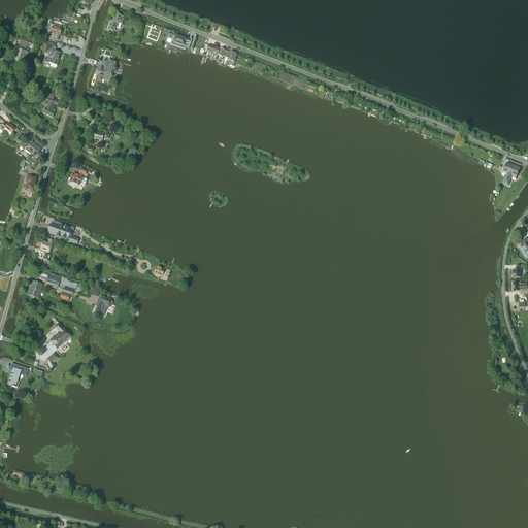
[(122,24),(124,18),(116,15),(113,22),(114,22),(113,24),(110,23),(108,30),(113,32),(116,28),(119,29),(120,29),(122,24)]
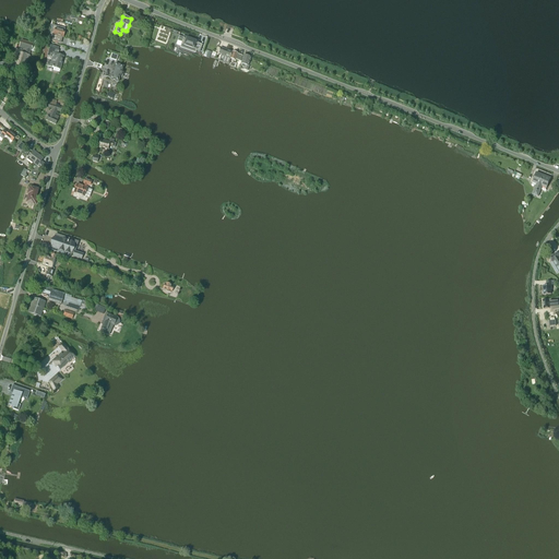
[(54,26),(50,36),(54,37),(52,40),(60,44),(62,37),(63,37),(64,32),(63,32),(64,30),(54,26)]
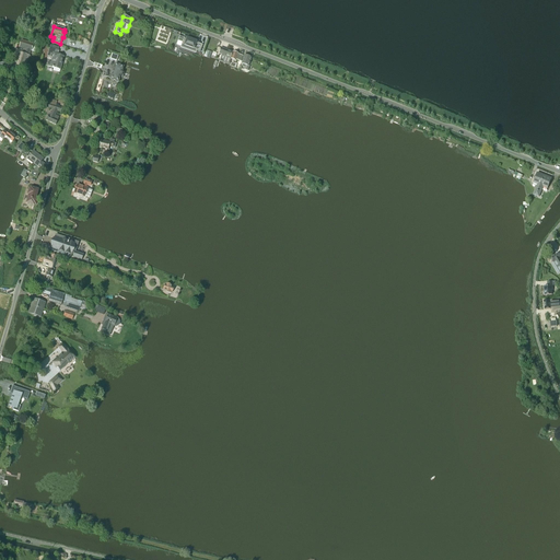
[(202,45),(199,44),(198,44),(196,43),(197,42),(187,38),(186,39),(184,38),(183,37),(179,36),(177,41),(183,43),(181,47),(195,53),(196,50),(200,53),(202,45)]
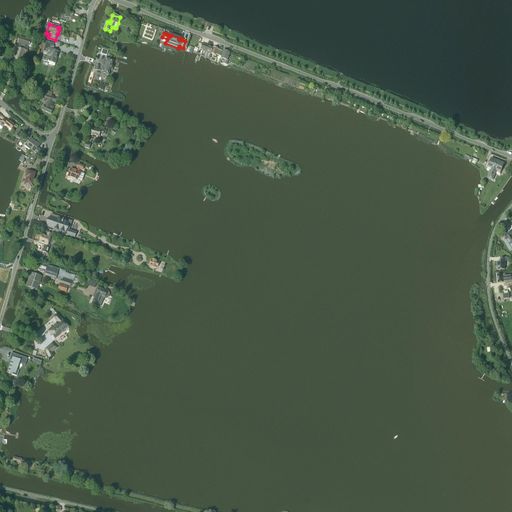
[(27,51),(31,41),(19,37),(18,43),(23,45),(22,50),(19,49),(15,62),(21,64),(21,63),(22,64),(23,61),(22,61),(22,59),(25,60),(26,55),(25,55),(27,50),(27,51)]
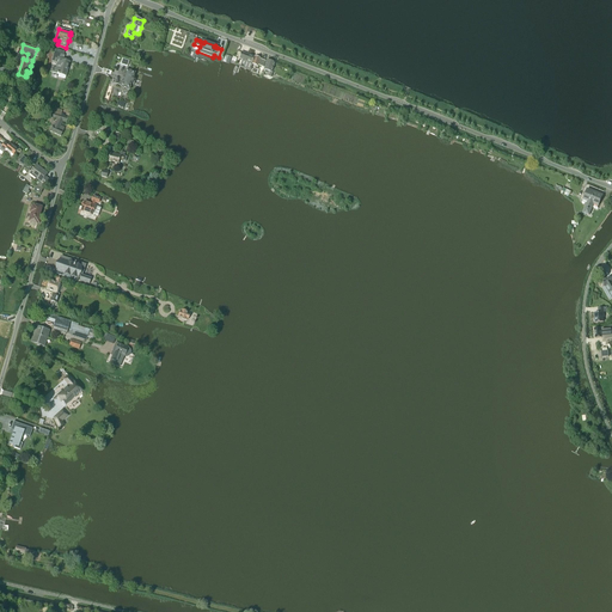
[(55,49),(51,61),(57,63),(55,73),(66,77),(71,62),(63,61),(65,56),(57,54),(59,50),(55,49)]
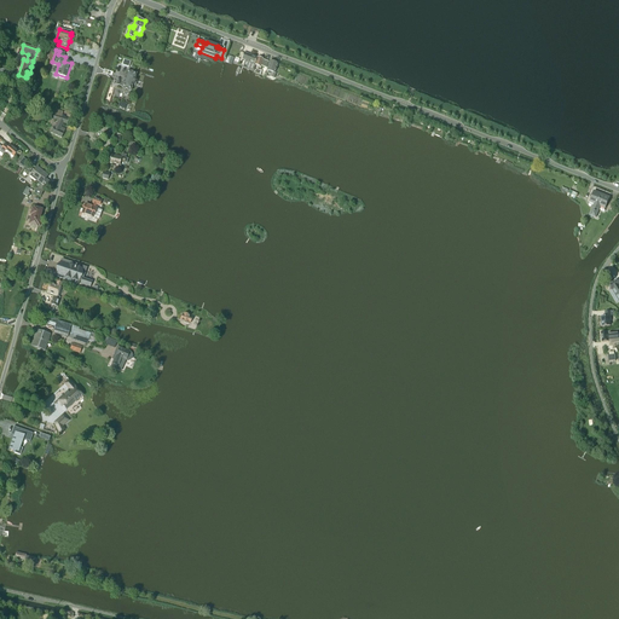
[(244,53),(242,59),(246,61),(243,68),(254,71),(255,65),(260,67),(262,59),(258,58),(244,53)]
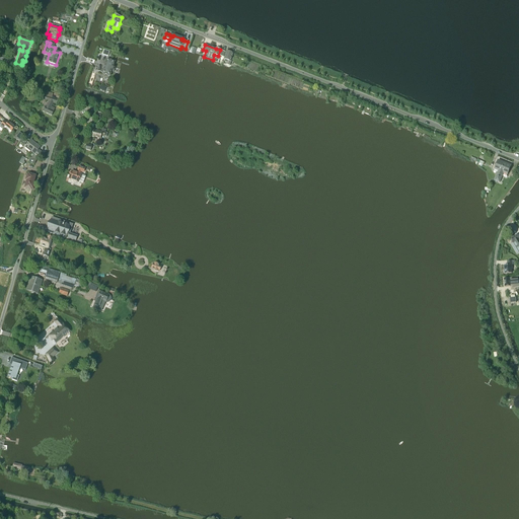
[(229,66),(231,62),(230,62),(232,54),(227,52),(224,60),(225,60),(225,62),(227,63),(226,65),(229,66)]
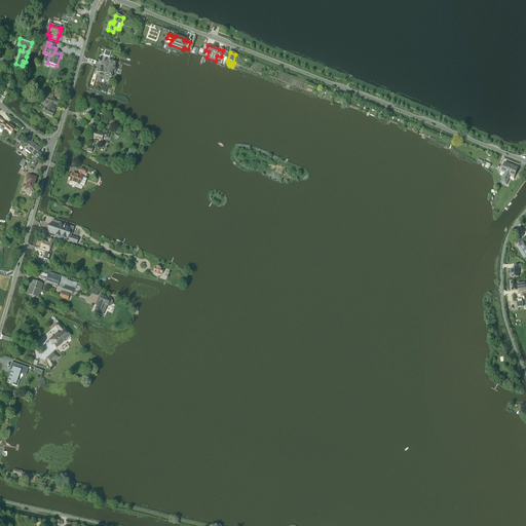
[(0,55),(0,61),(10,65),(11,60),(0,55)]
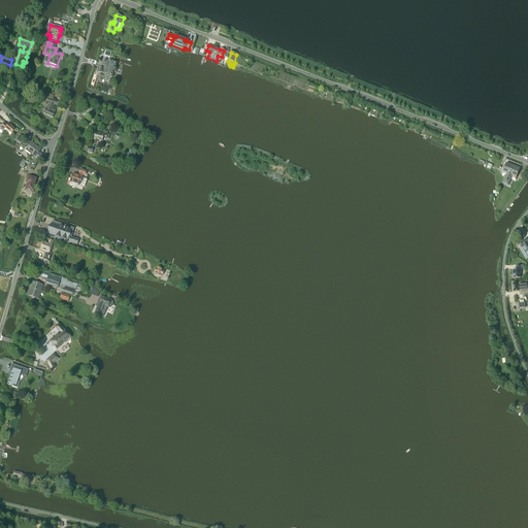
[(108,61),(104,75),(111,77),(113,73),(116,73),(117,68),(114,68),(117,63),(108,61)]
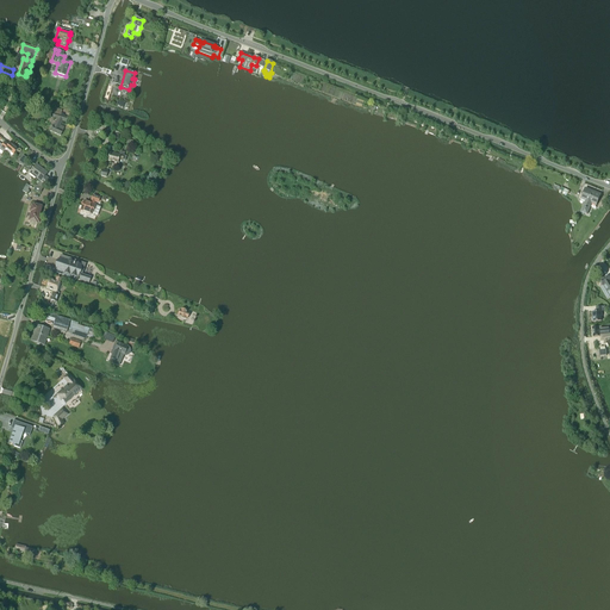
[(62,111),(55,109),(54,110),(53,109),(51,113),(53,113),(51,118),(57,119),(55,124),(60,125),(62,120),(67,122),(68,118),(61,116),(62,111)]
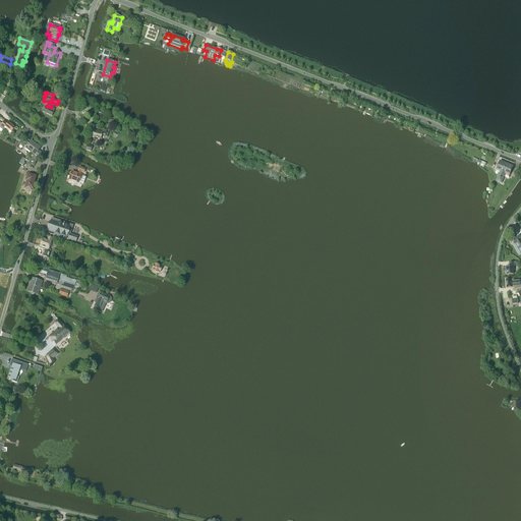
[(51,107),(47,106),(46,105),(43,112),(52,116),(55,109),(51,107)]
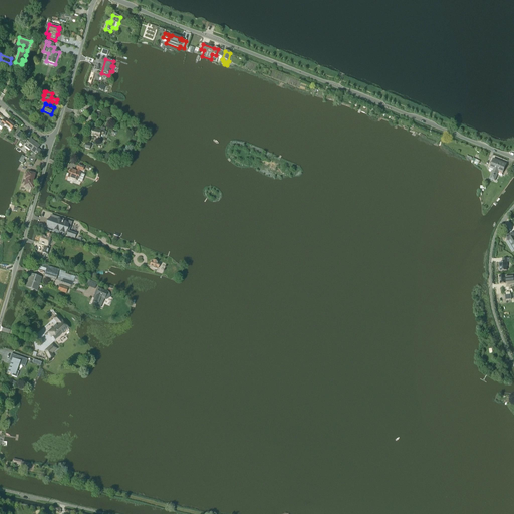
[(0,122),(0,126),(2,129),(3,127),(5,125),(11,131),(15,126),(8,121),(8,120),(7,122),(4,120),(1,124),(0,122)]
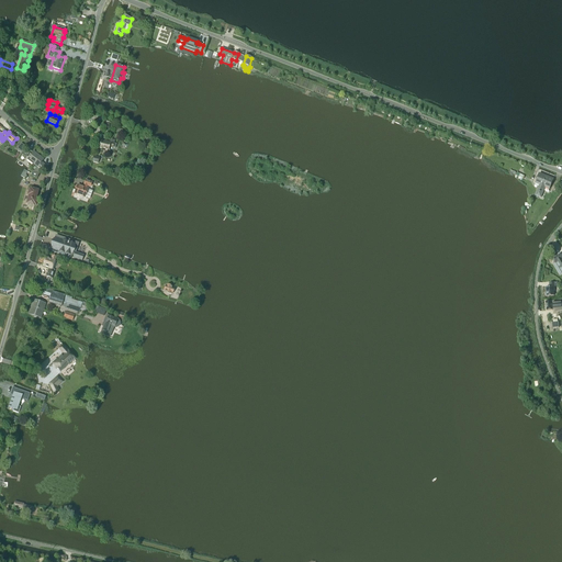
[(99,148),(109,150),(110,147),(113,147),(115,148),(116,144),(114,144),(114,141),(111,139),(110,143),(110,144),(101,141),(99,148)]
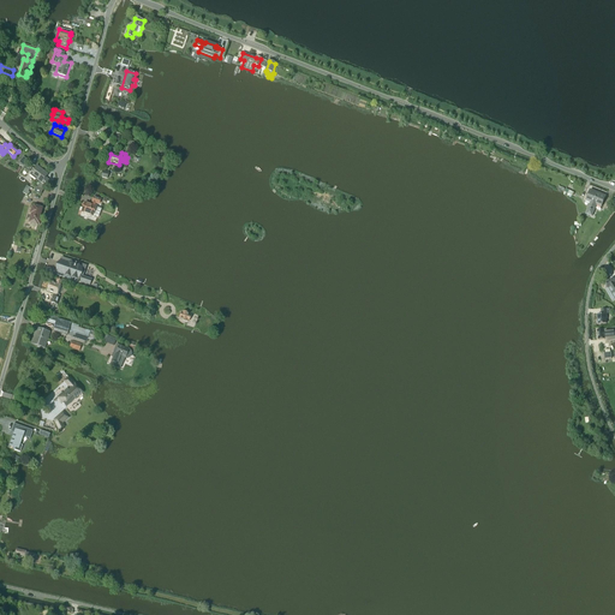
[(30,174),(41,183),(37,187),(41,189),(42,186),(43,187),(48,180),(46,178),(48,174),(36,166),(34,169),(31,168),(31,169),(29,172),(31,173),(30,174)]
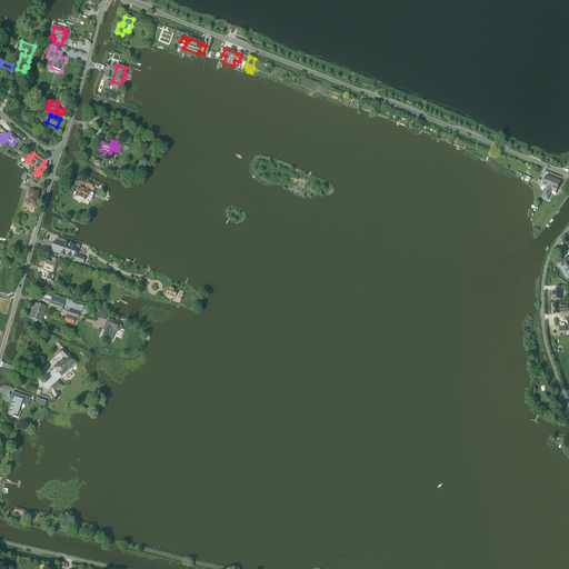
[(545,199),(553,179),(546,176),(542,186),(546,188),(542,198),(545,199)]
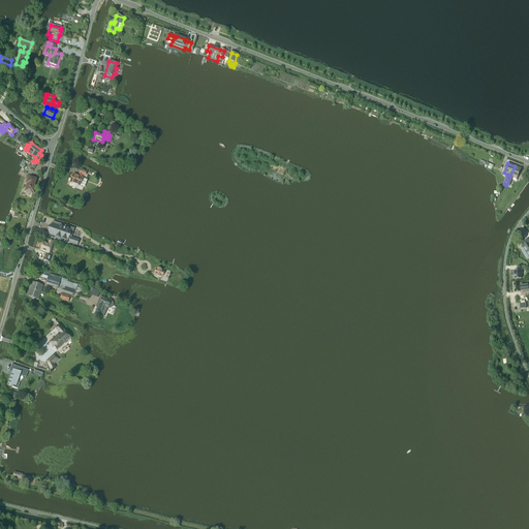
[(517,178),(521,169),(515,166),(506,185),(509,186),(514,177),(517,178)]
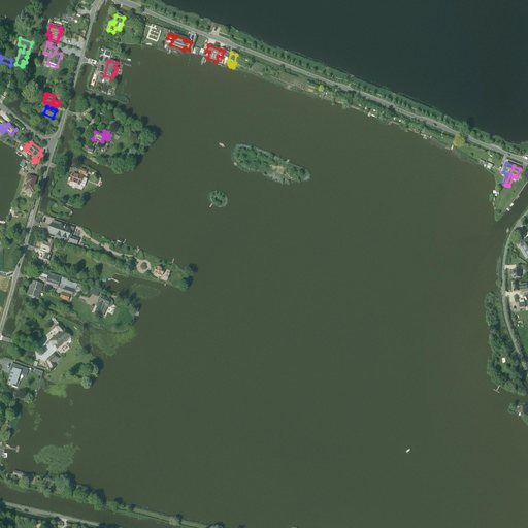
[(85,175),(86,172),(80,169),(79,173),(78,176),(73,174),(70,183),(79,186),(83,177),(80,177),(81,174),(85,175)]
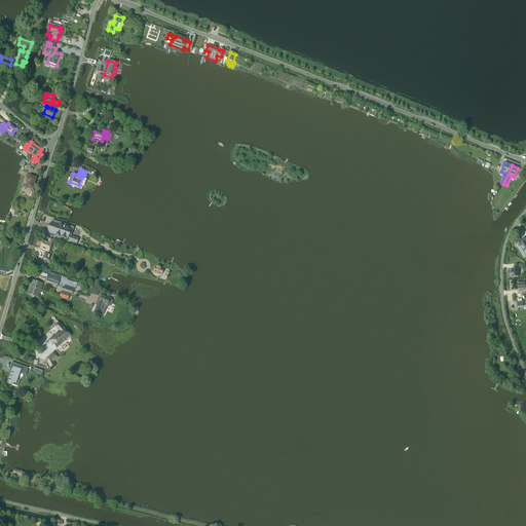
[(27,184),(25,191),(32,193),(32,192),(33,193),(35,187),(34,186),(36,179),(29,177),(29,178),(27,178),(26,184),(27,184)]
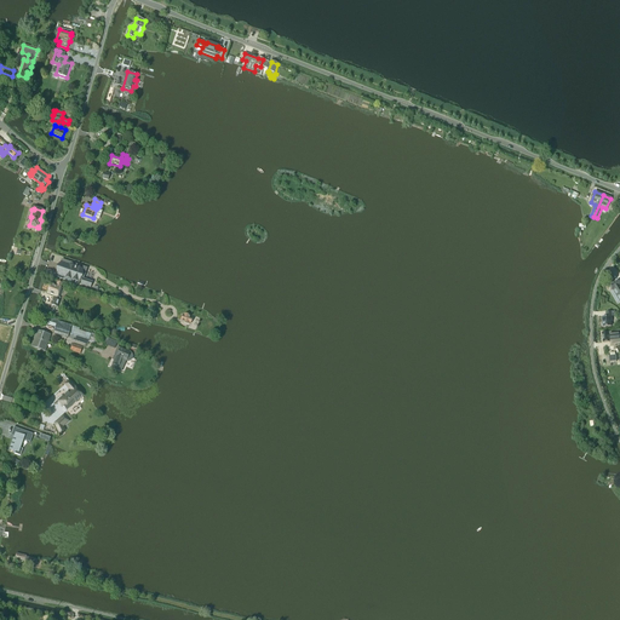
[(79,281),(81,282),(82,279),(86,269),(62,260),(61,265),(59,264),(58,267),(57,270),(57,273),(58,273),(56,277),(78,285),(79,281)]
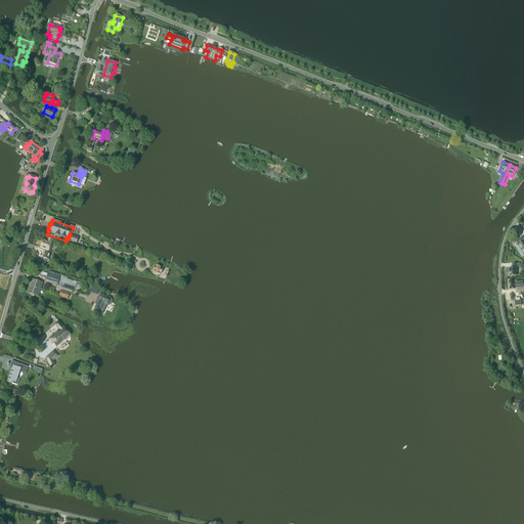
[(515,242),(518,246),(516,247),(519,252),(522,257),(523,255),(523,238),(523,237),(515,242)]
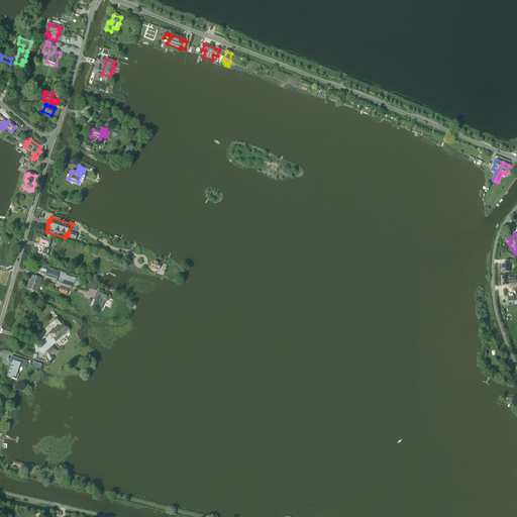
[(47,256),(49,250),(50,248),(48,248),(52,240),(50,240),(52,236),(47,235),(46,239),(42,237),(39,244),(45,246),(42,254),(43,254),(42,257),(46,259),(47,256)]
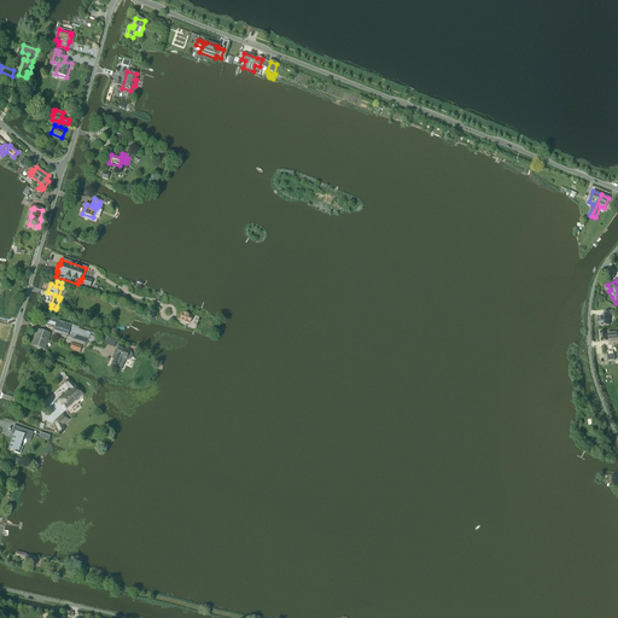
[(601,326),(610,326),(608,321),(610,321),(610,316),(613,315),(613,310),(604,312),(605,316),(600,316),(601,326)]
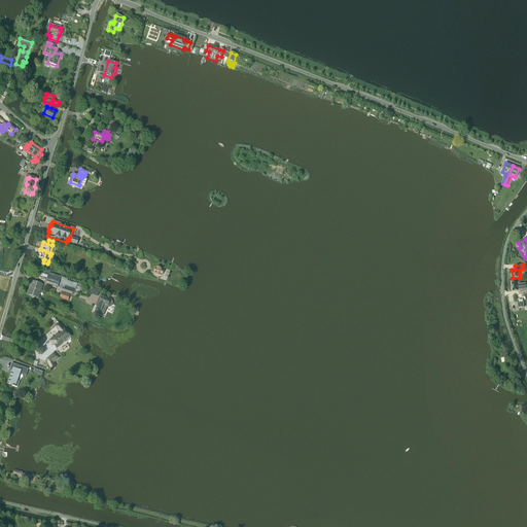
[(155,269),(153,273),(156,274),(161,276),(161,275),(162,275),(164,271),(161,271),(161,270),(161,269),(156,268),(156,269),(155,269)]
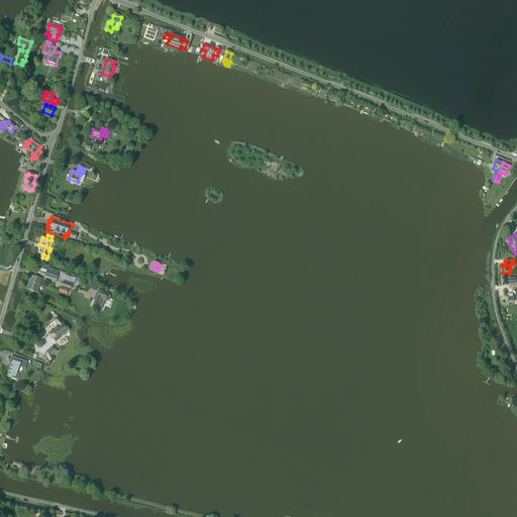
[(77,287),(79,280),(61,274),(62,273),(60,272),(48,268),(48,267),(41,265),(39,271),(46,273),(44,278),(45,279),(73,288),(74,286),(77,287)]
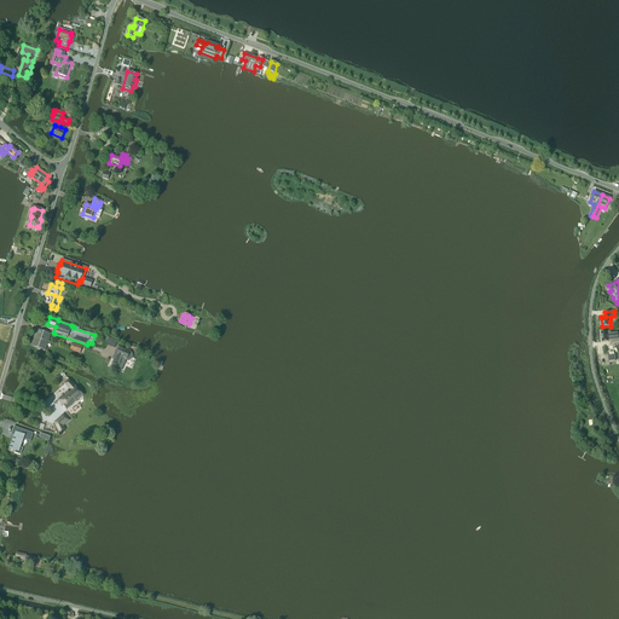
[(46,350),(51,335),(36,330),(32,345),(46,350)]
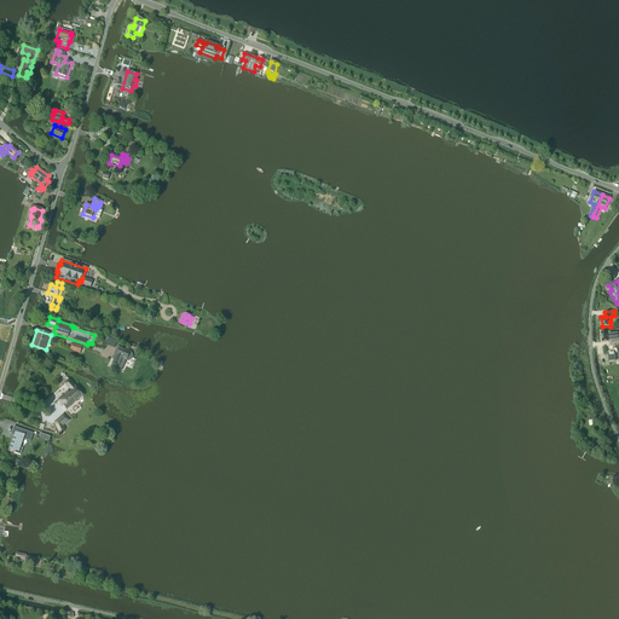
[(618,333),(611,334),(611,331),(601,333),(602,342),(612,341),(612,343),(618,342),(618,333)]
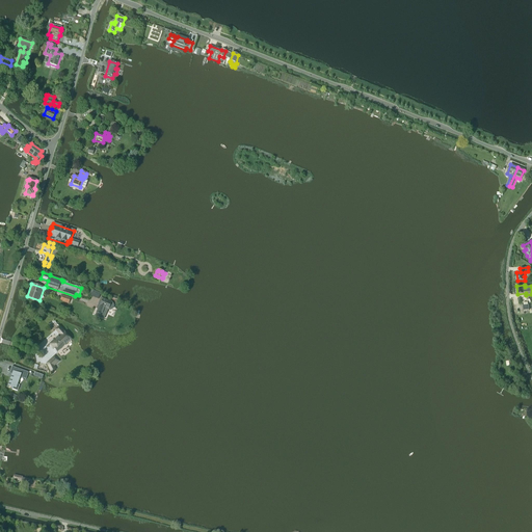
[(99,303),(98,308),(99,309),(98,313),(102,315),(104,309),(108,310),(109,311),(110,311),(111,310),(112,310),(113,309),(113,308),(113,307),(113,306),(113,304),(112,303),(112,302),(111,302),(103,299),(101,303),(99,303)]
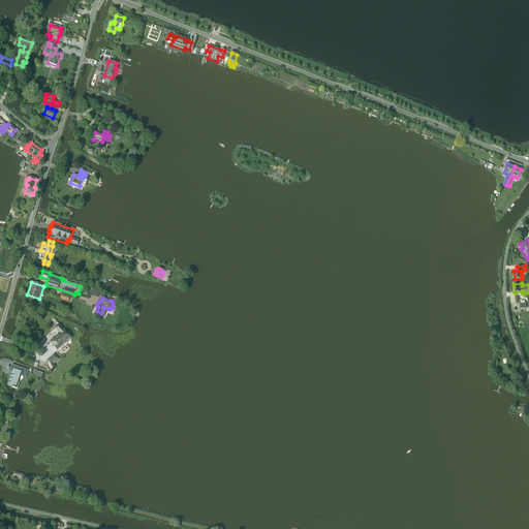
[(55,338),(50,342),(57,350),(70,338),(59,325),(56,328),(60,333),(58,335),(58,336),(55,338)]
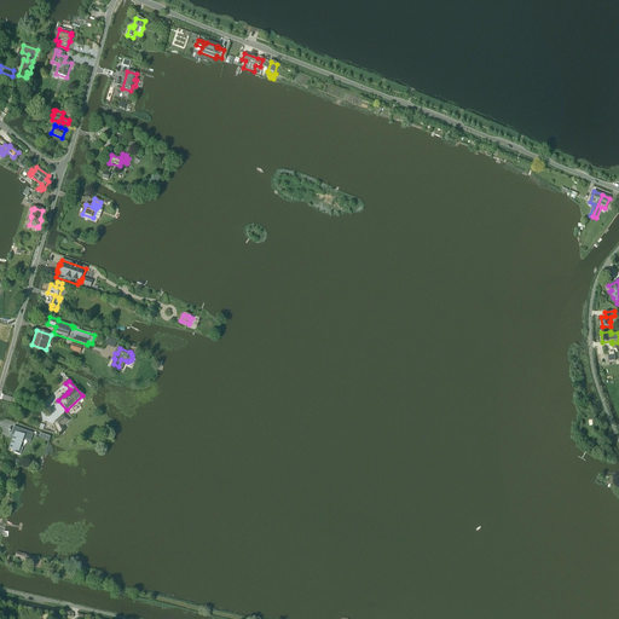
[(63,415),(55,423),(59,433),(65,431),(63,426),(69,421),(63,415)]
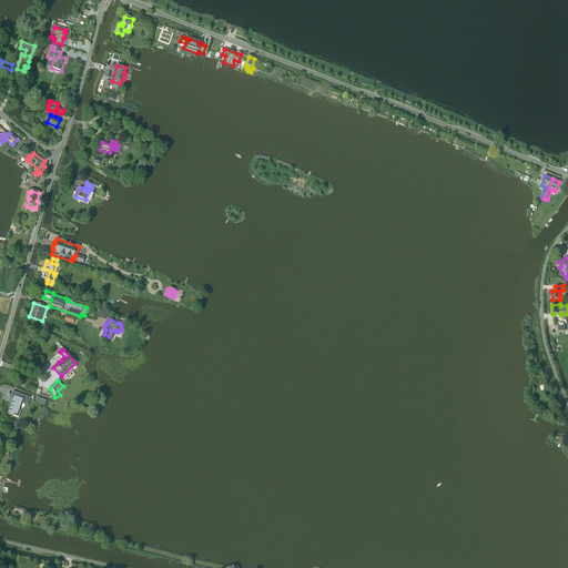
[(12,401),(9,412),(14,413),(13,416),(19,418),(20,412),(18,411),(20,403),(28,406),(30,398),(27,397),(12,392),(10,399),(11,399),(12,398),(13,399),(12,401)]
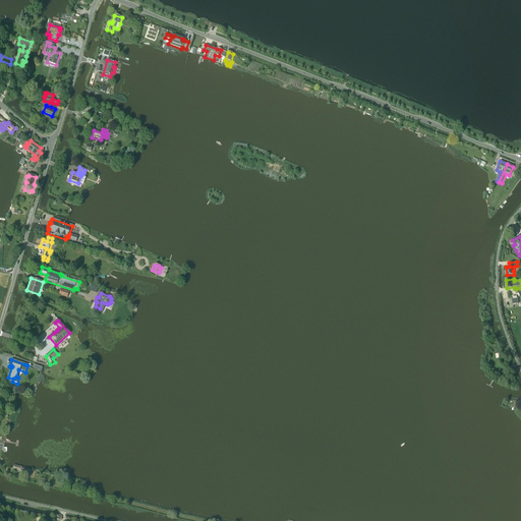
[(22,468),(22,467),(14,465),(12,470),(20,472),(20,473),(31,475),(32,470),(24,468),(22,468)]
